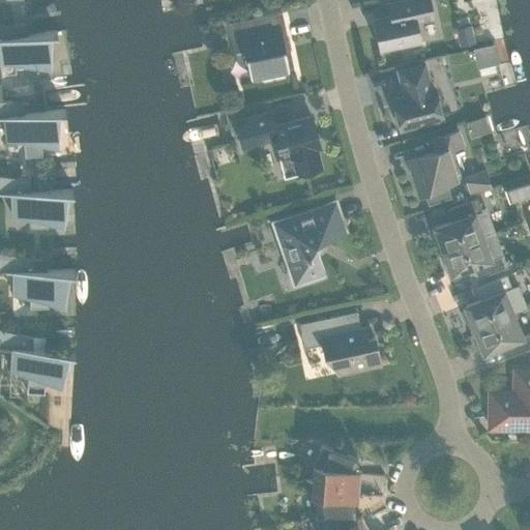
[(380,50),(419,41),(415,23),(434,19),(430,0),(390,0),(385,1),(388,17),(374,20),(380,50)]
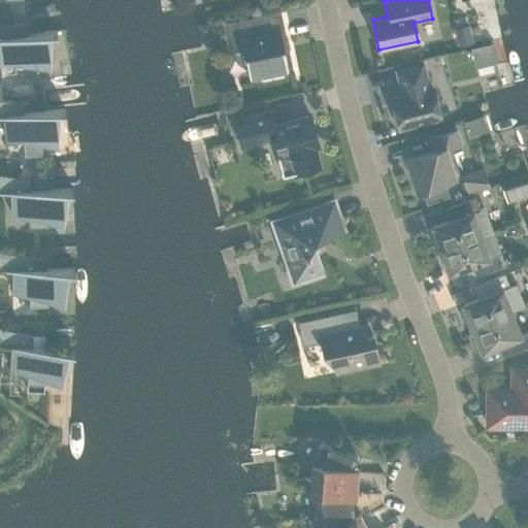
[(14,36),(12,25),(0,24),(0,61),(50,63),(51,32),(56,32),(56,30),(14,36)]
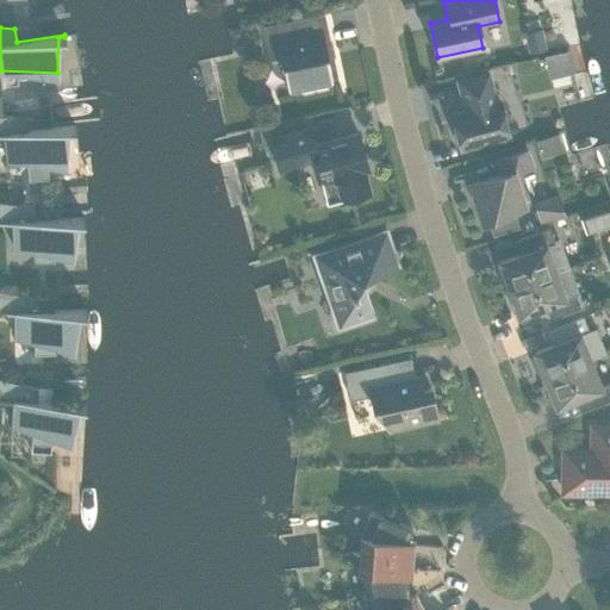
[(528,54),(546,49),(541,27),(522,32),(528,54)]
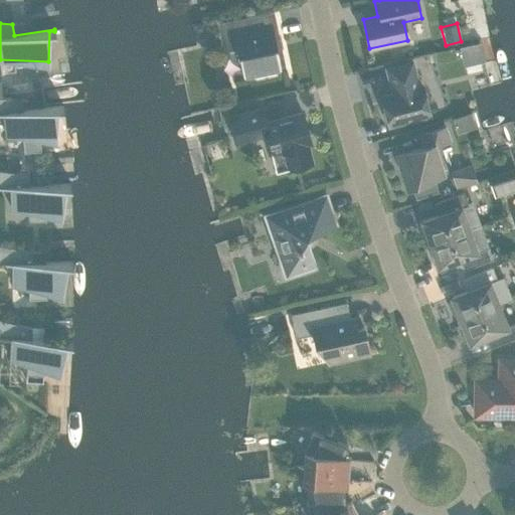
[(237,47),(228,49),(230,60),(241,68),(242,75),(249,73),(255,77),(276,73),(275,68),(285,66),(282,50),(281,51),(277,52),(271,24),(234,31),(237,47)]
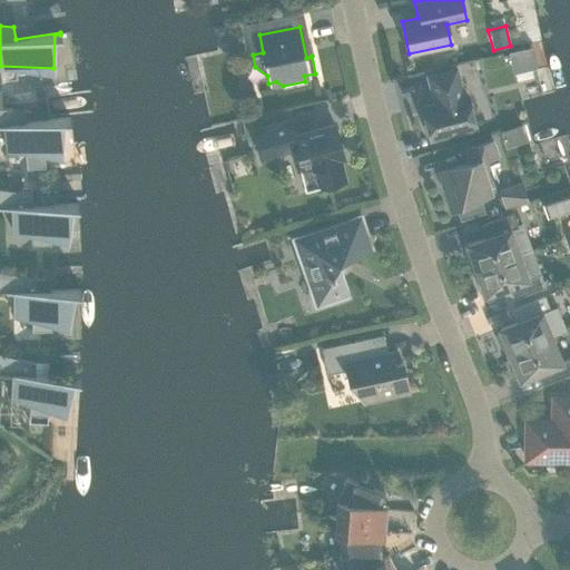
[(481,76),(500,71),(495,53),(477,59),(481,76)]
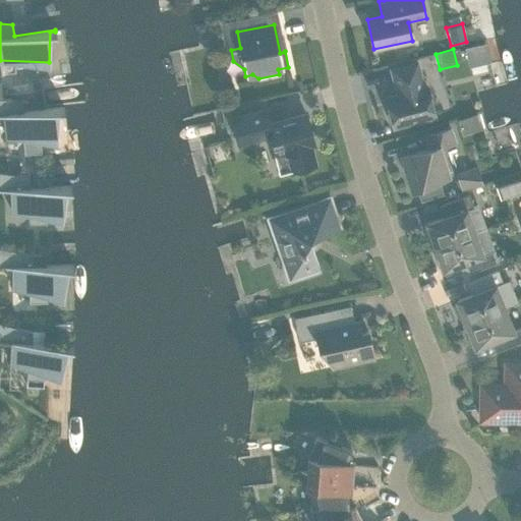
[(424,88),(416,63),(391,69),(398,95),(386,98),(393,127),(435,117),(426,88),(424,88)]
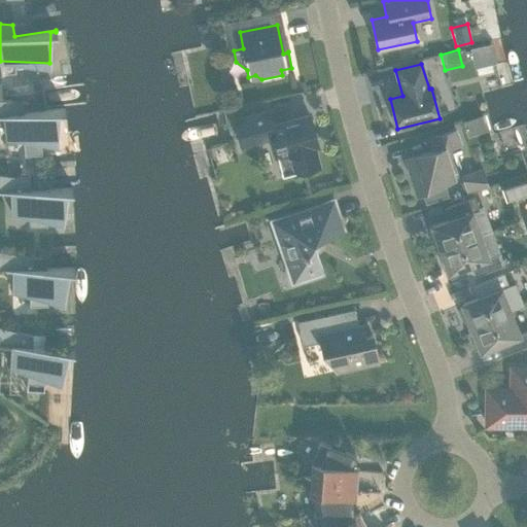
[(0,116),(3,116),(5,138),(22,139),(24,152),(40,150),(39,140),(58,141),(59,110),(65,110),(65,108),(23,113),(22,101),(2,100),(0,100),(0,116)]
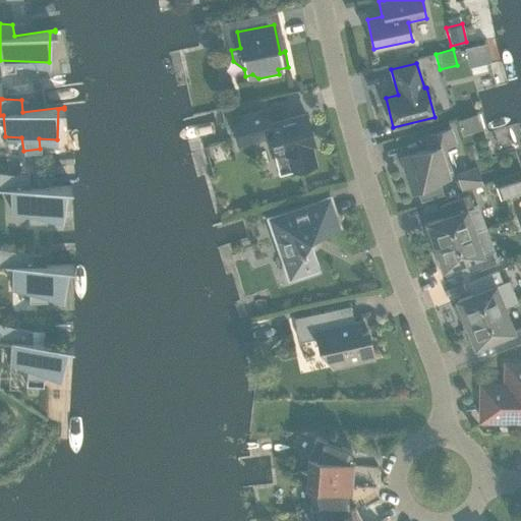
[(269,124),(265,110),(232,119),(238,145),(269,136),(274,156),(286,153),(291,171),(315,165),(310,147),(314,145),(306,114),(269,124)]
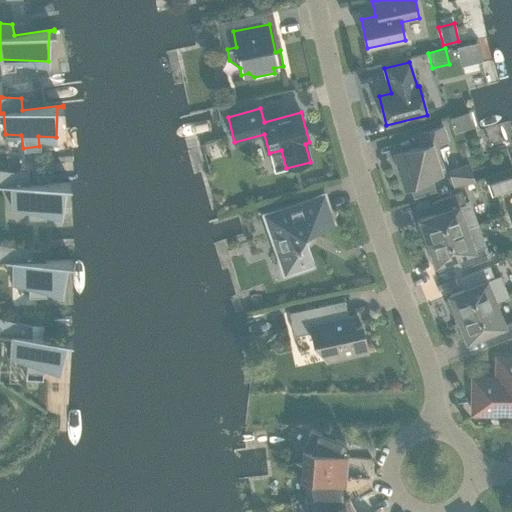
[(421,145),(395,154),(399,167),(397,167),(399,171),(400,171),(404,184),(408,183),(413,198),(435,190),(431,176),(441,173),(431,144),(446,139),(442,126),(418,133),(421,145)]
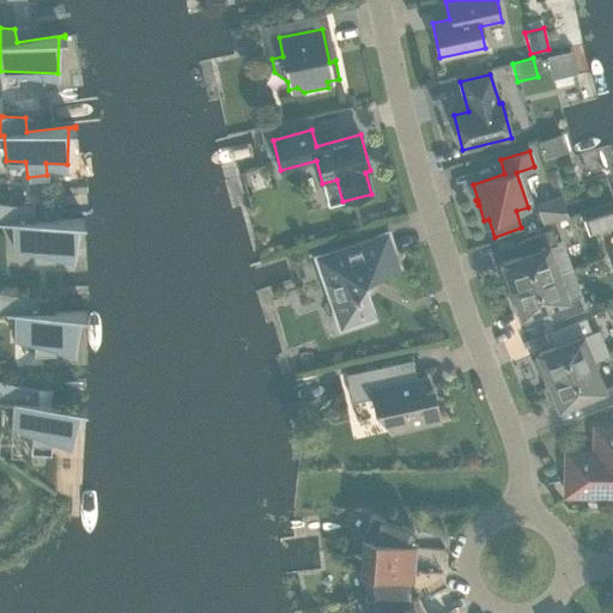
[(542,224),(568,217),(560,195),(535,202),(542,224)]
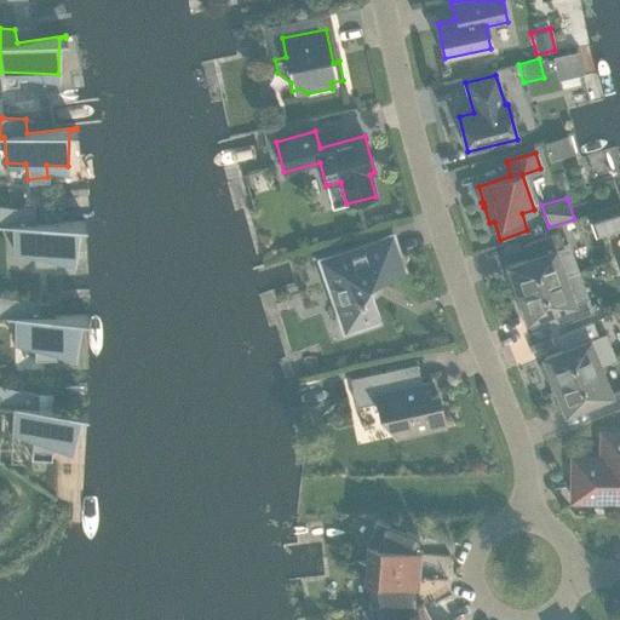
[(35,224),(35,210),(0,205),(0,227),(12,227),(13,252),(33,253),(33,264),(52,263),(52,256),(74,259),(78,223),(85,223),(85,222),(35,224)]
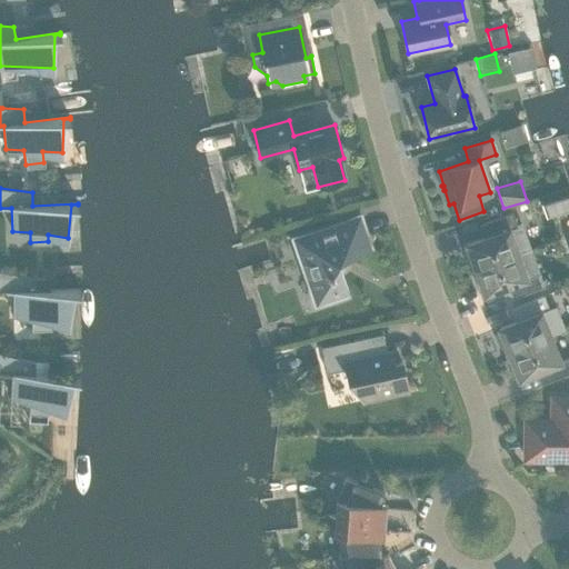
[(568,192),(555,198),(560,212),(568,209),(568,192)]
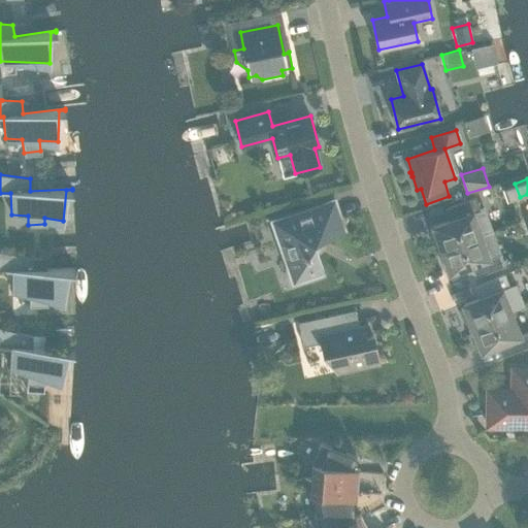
[(437,251),(480,235),(480,234),(493,231),(484,207),(480,208),(475,197),(449,207),(453,219),(432,226),(434,230),(431,232),(437,251)]
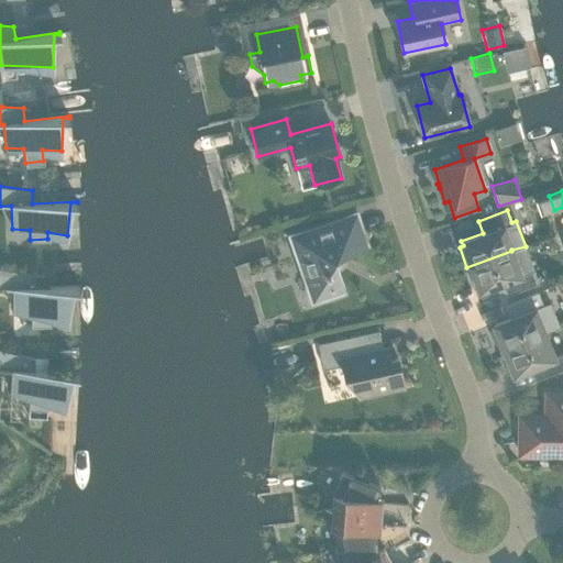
[(329,295),(339,291),(338,289),(344,287),(335,262),(337,261),(338,260),(338,258),(338,257),(338,256),(364,247),(354,218),(294,238),(315,298),(328,293),(329,295)]
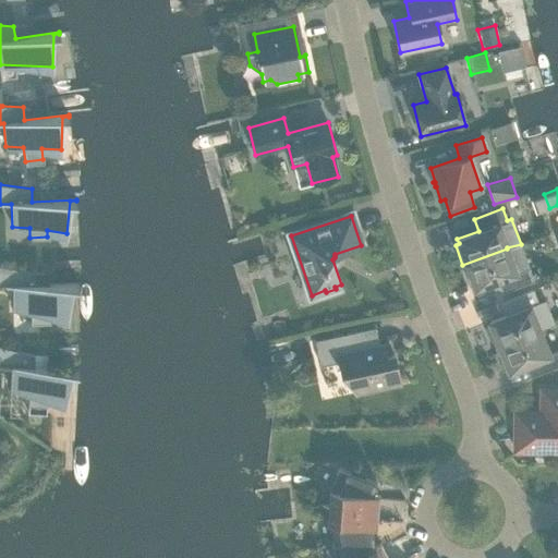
[(465,216),(450,220),(453,229),(468,225),(465,216)]
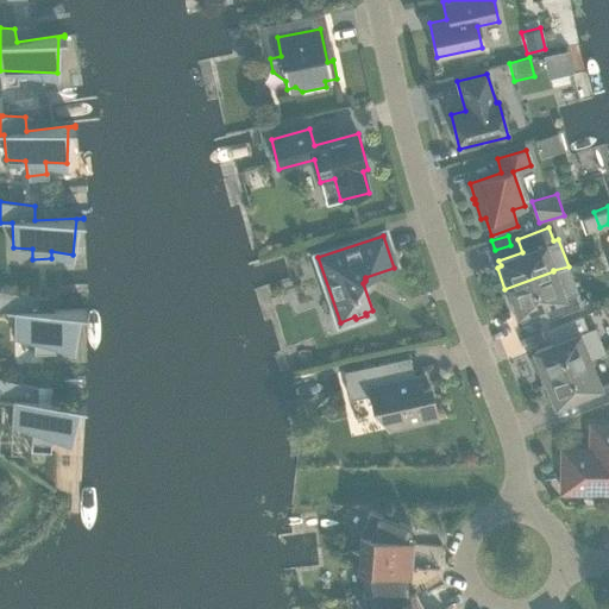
[(553,271),(504,289),(512,311),(516,309),(518,314),(541,306),(546,320),(582,307),(573,281),(559,287),(553,271)]
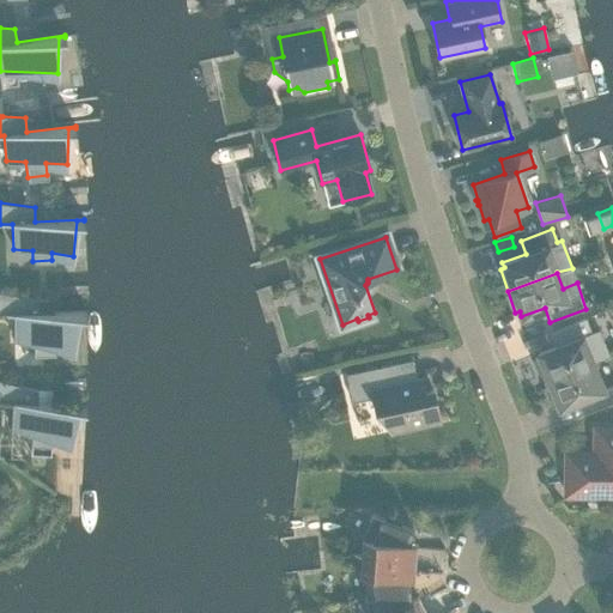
[(37,313),(37,298),(0,292),(0,314),(13,314),(14,339),(34,343),(34,352),(54,352),(54,345),(73,349),(79,314),(86,314),(86,313),(37,313)]
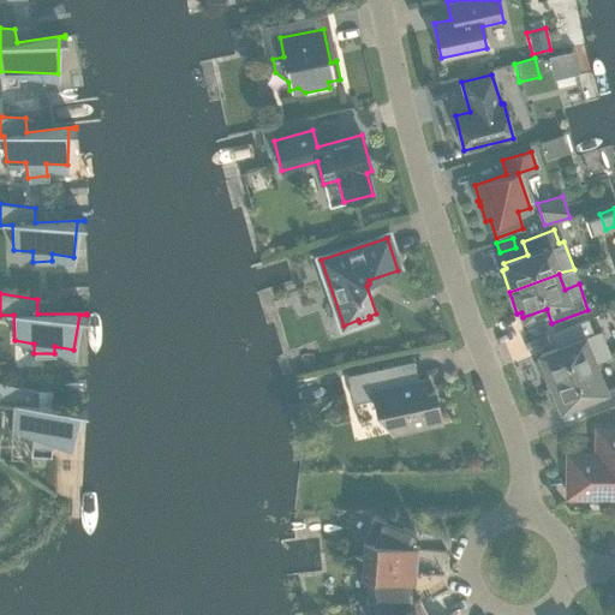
[(545,383),(595,364),(589,347),(597,344),(587,318),(556,332),(562,345),(538,354),(541,359),(537,360),(545,383)]
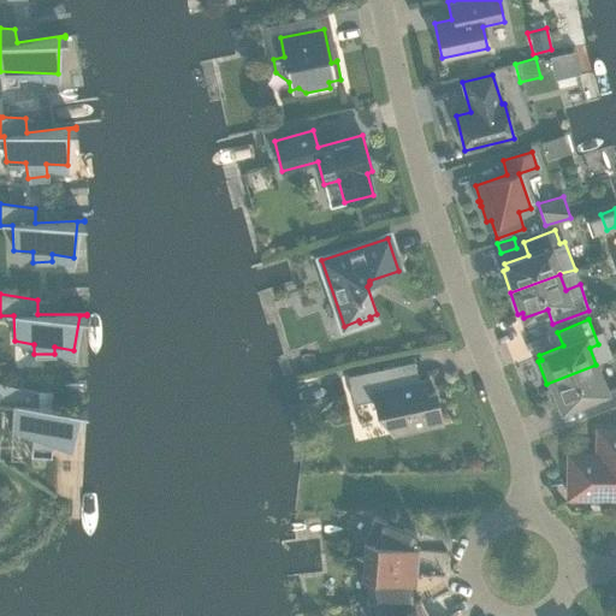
[(419,381),(414,361),(348,375),(354,404),(374,400),(377,413),(392,434),(442,424),(434,391),(426,394),(424,381),(419,381)]
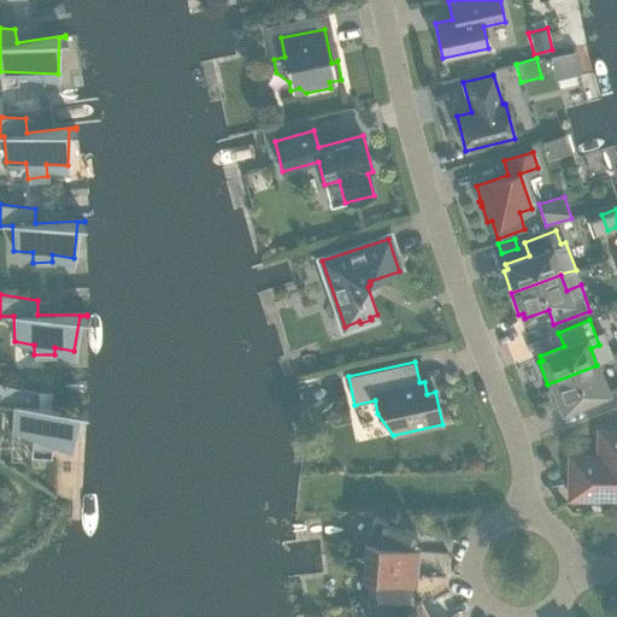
[(597,365),(547,385),(556,406),(560,405),(562,410),(585,400),(591,415),(616,404),(616,387),(607,392),(597,365)]
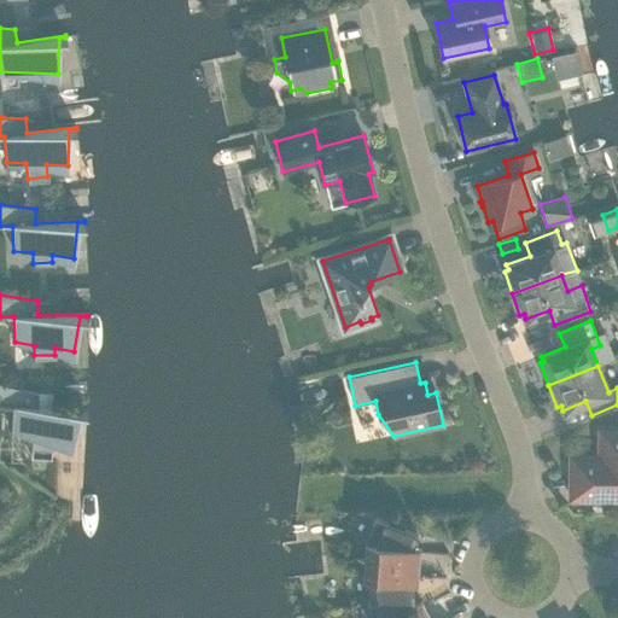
[(87,410),(38,407),(39,394),(0,384),(0,406),(13,407),(13,432),(31,436),(31,453),(52,454),(52,441),(70,445),(79,410),(87,412),(87,410)]
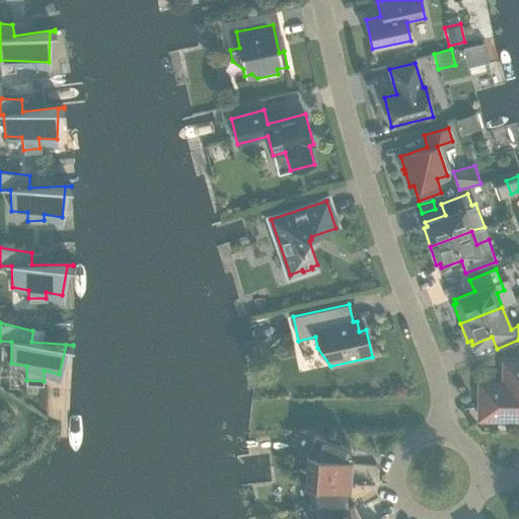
[(518,363),(504,363),(504,385),(479,384),(479,419),(518,419),(518,363)]
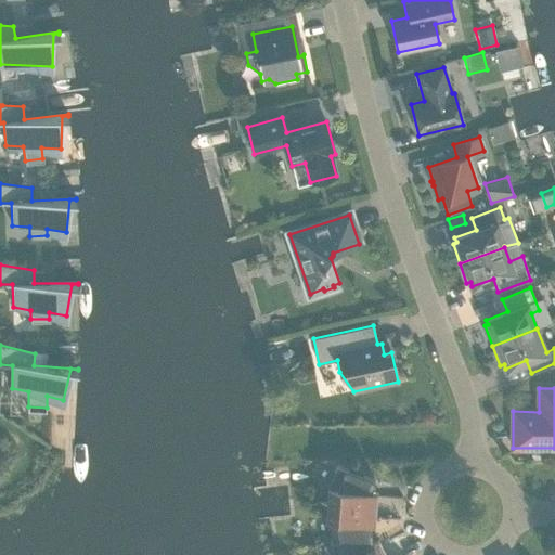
[(326,502),(376,506),(377,490),(370,490),(374,478),(362,474),(363,469),(350,465),(348,469),(336,465),(327,487),(326,502)]
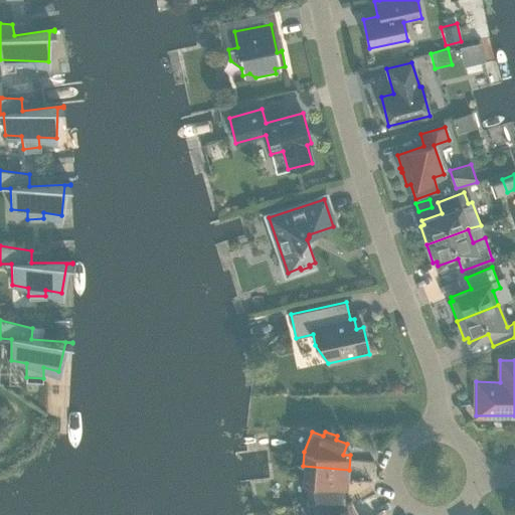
[(348,484),(349,470),(303,466),(302,481),(306,501),(343,494),(341,484),(348,484)]
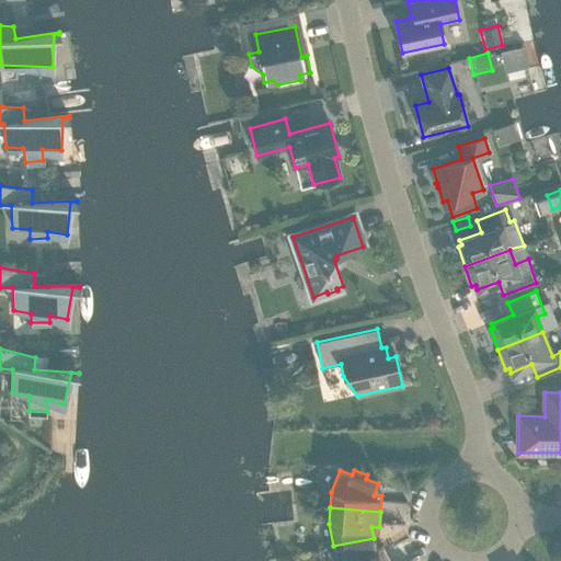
[(387,560),(390,560),(382,546),(377,549),(374,538),(333,546),(335,560),(387,560)]
